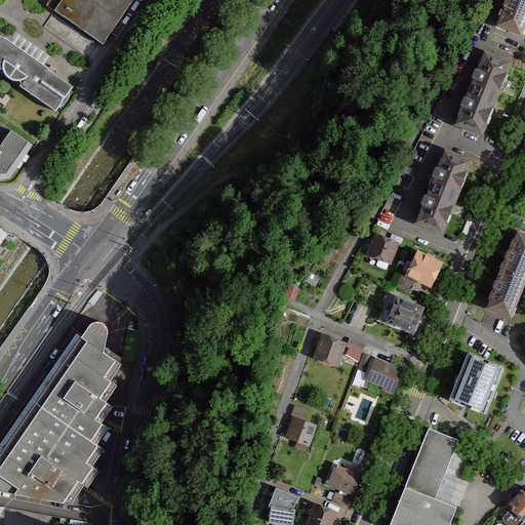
[(131,0),(56,0),(59,1),(53,10),(102,43),(131,0)]
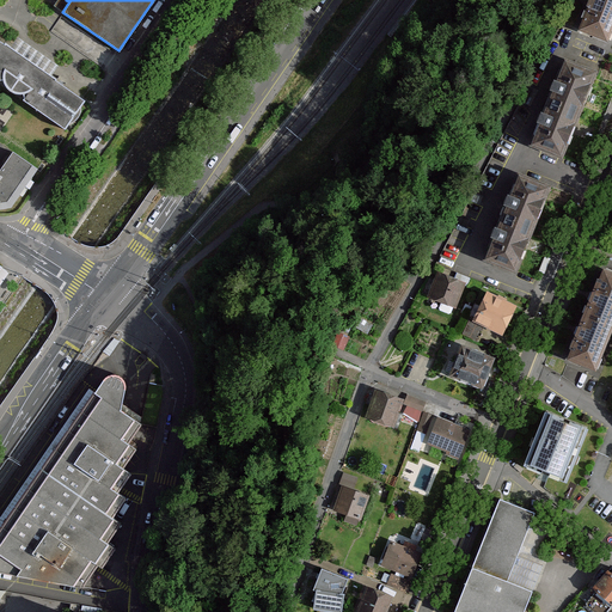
[(611,0),(582,0),(570,30),(603,43),(611,17),(611,0)]
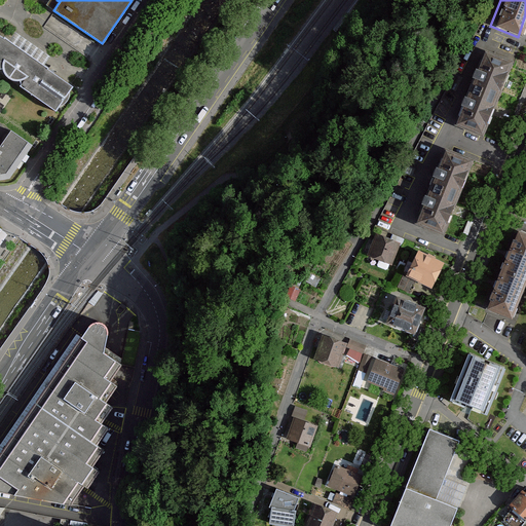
[(0,36),(0,72),(54,111),(72,87),(0,36)]
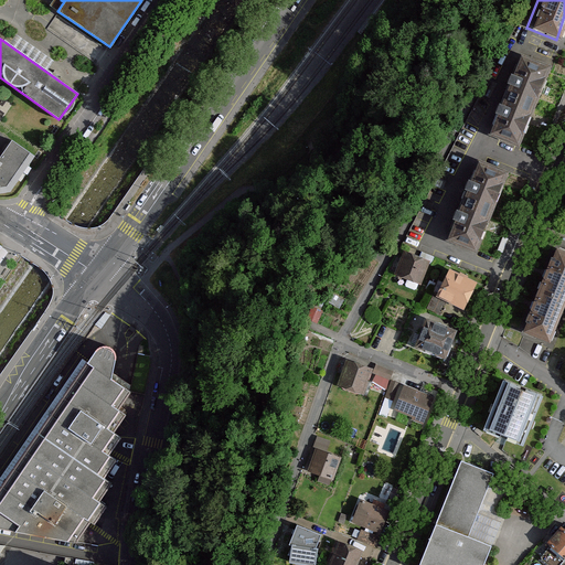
[(511,54),(478,131),(514,146),(545,67),(511,54)]
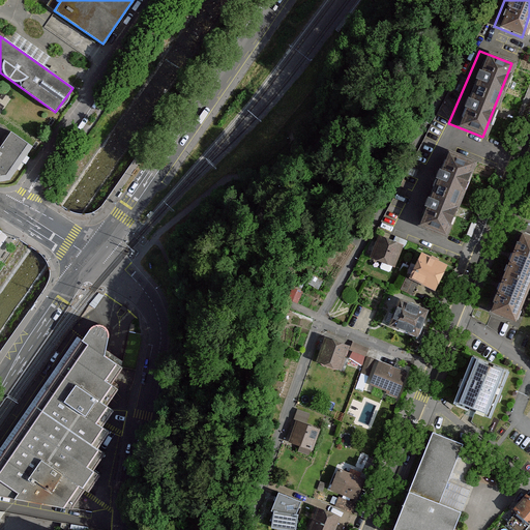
[(0,175),(4,175),(25,144),(7,133),(0,143),(0,175)]
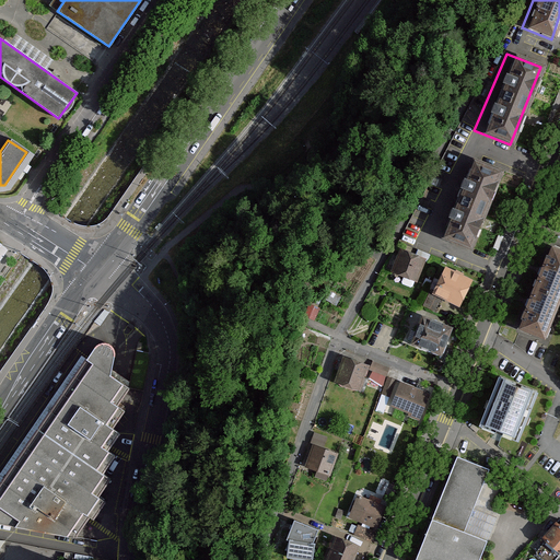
[(471,159),(440,235),(475,249),(505,173),(471,159)]
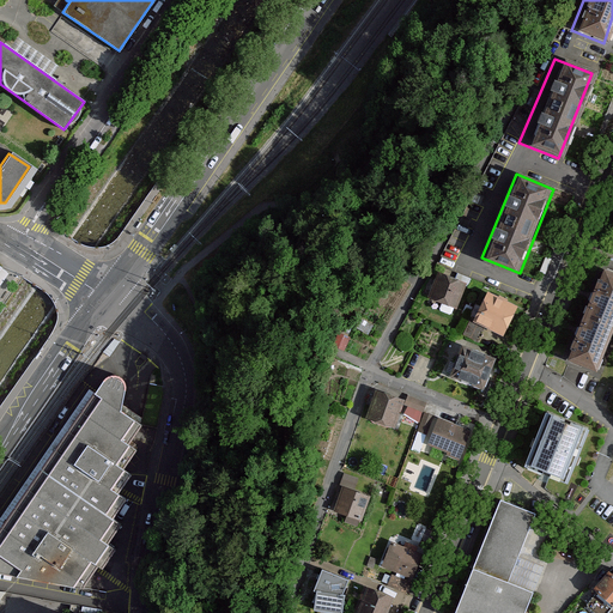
[(612,272),(605,269),(568,360),(598,372),(612,333),(612,272)]
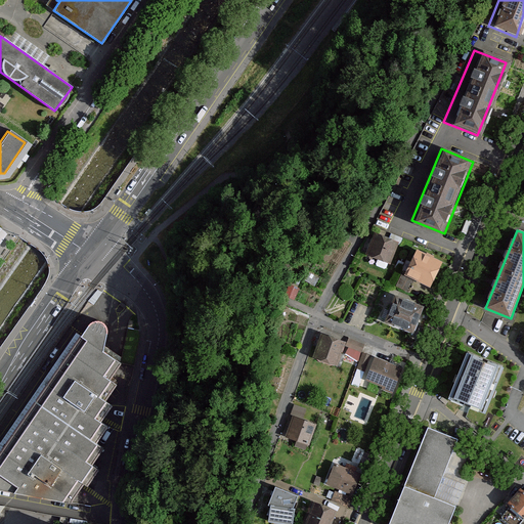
[(367,231),(360,247),(364,249),(362,254),(386,262),(394,241),(367,231)]
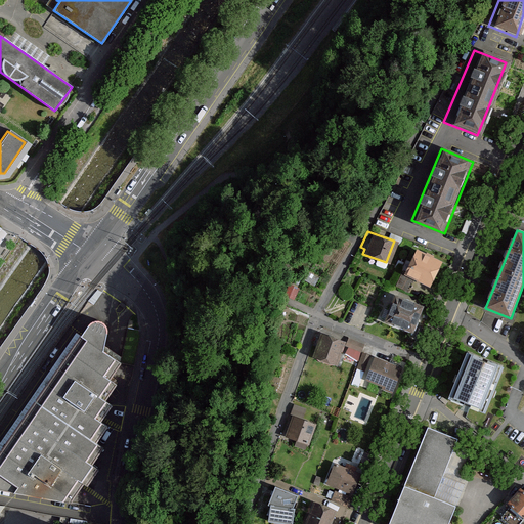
[(411,248),(399,271),(426,284),(437,260),(411,248)]
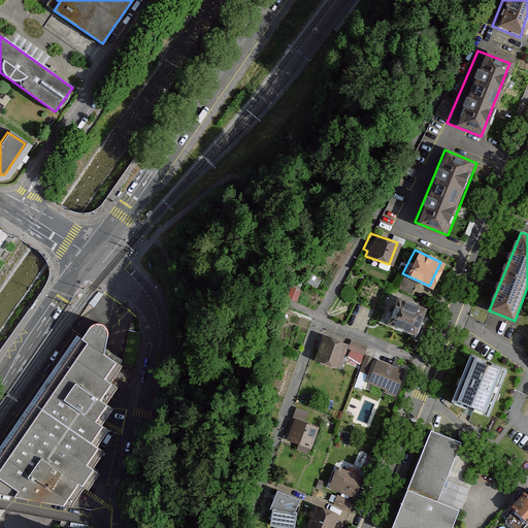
[(402,277),(398,288),(413,294),(417,283),(402,277)]
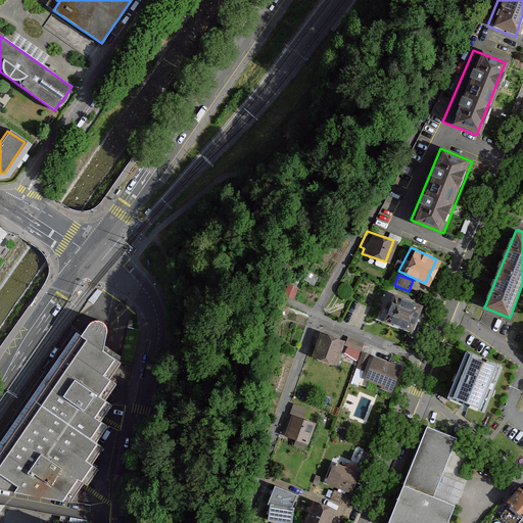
[(289,284),(285,296),(294,300),(299,288),(295,287),(289,284)]
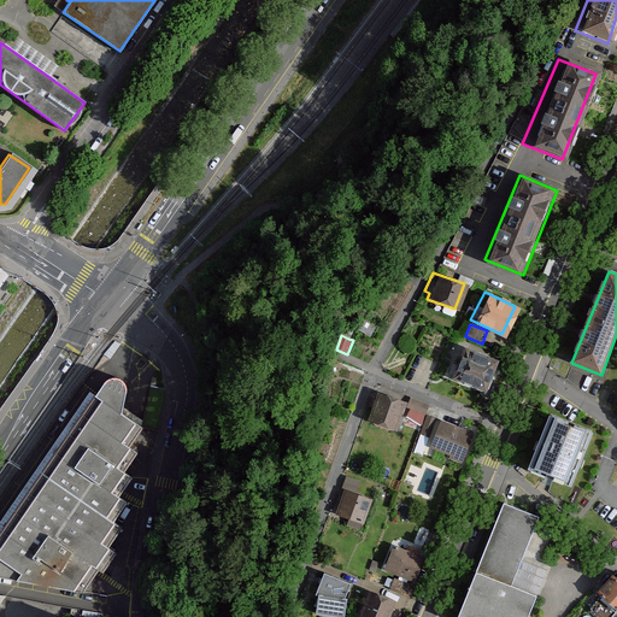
[(480,389),(492,359),(457,345),(445,376),(480,389)]
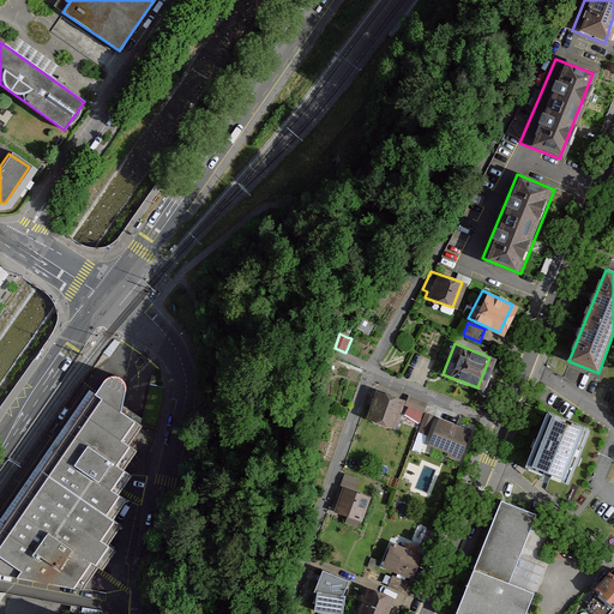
[(107,377),(103,379),(30,483),(110,540),(125,519),(116,513),(127,498),(122,494),(132,480),(124,475),(138,455),(130,449),(143,431),(119,415),(131,398),(125,395),(126,390),(126,385),(124,381),(120,378),(115,377),(112,375),(107,377)]
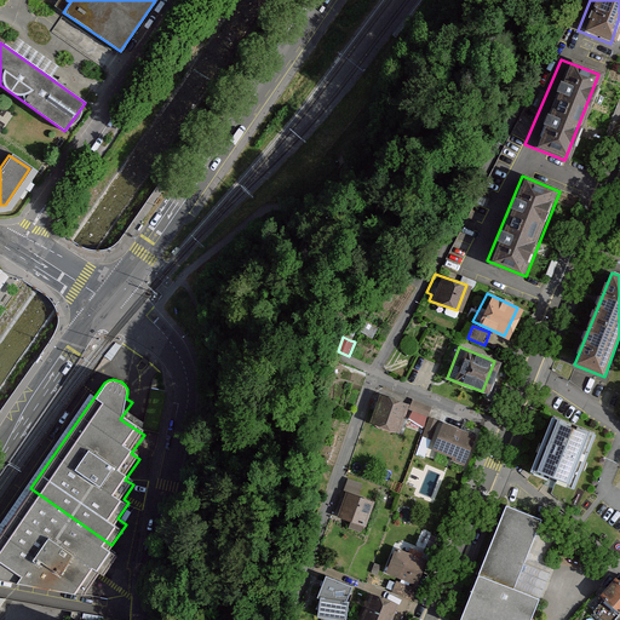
[(385,397),(375,426),(403,437),(412,412),(412,411),(413,408),(385,397)]
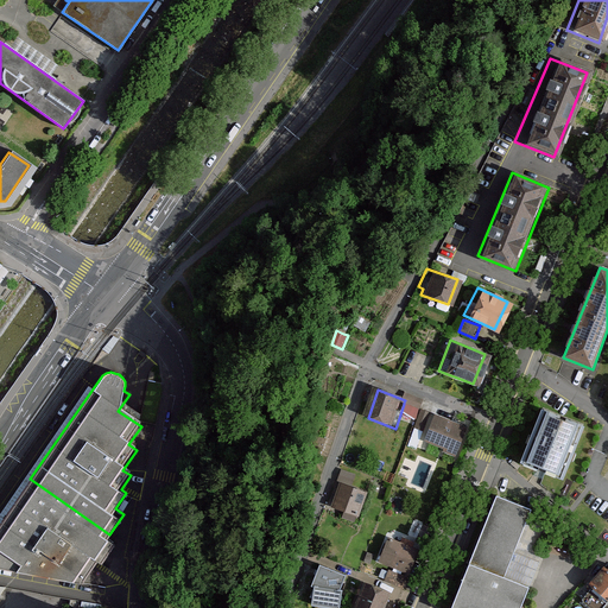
[(404,403),(404,404),(420,410),(424,399),(407,393),(405,400),(404,403)]
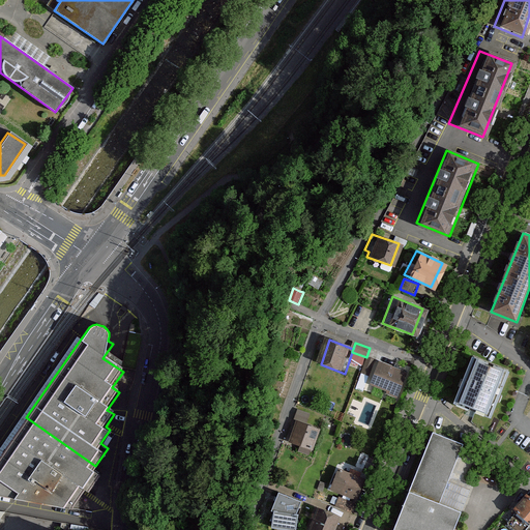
[(367,359),(362,374),(371,377),(376,360),(366,357),(367,359)]
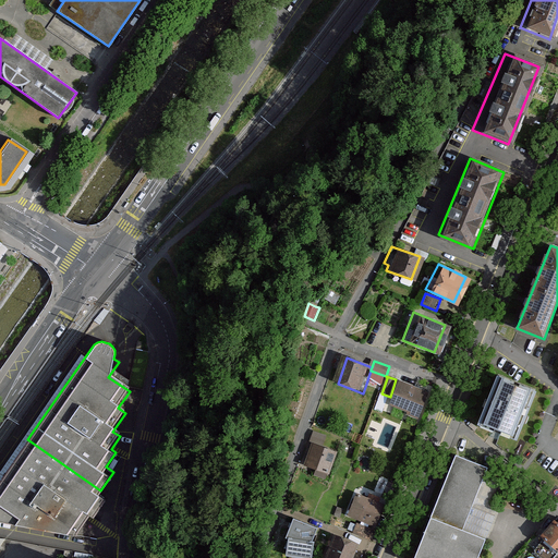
[(496,376),(477,424),(514,438),(534,391),(496,376)]
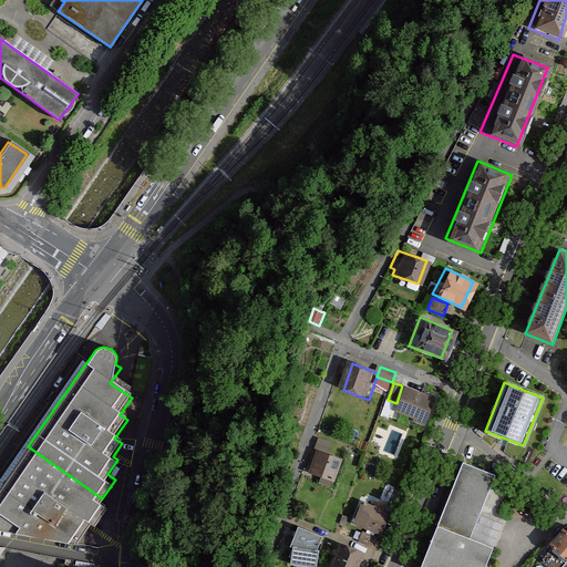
[(406,387),(397,412),(416,420),(415,423),(429,428),(439,400),(406,387)]
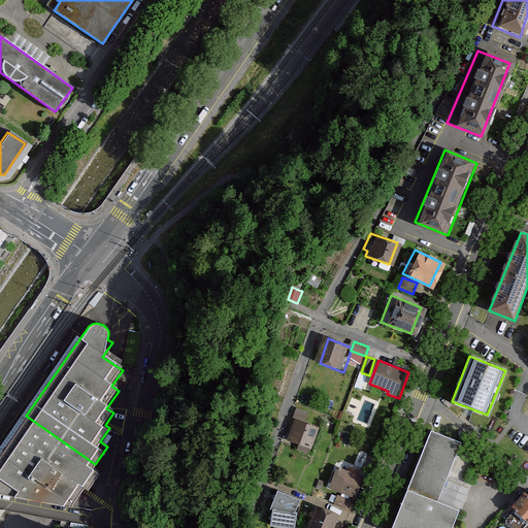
[(95,464),(26,416),(0,452),(0,491),(71,503),(85,484),(90,487),(103,469),(95,464)]
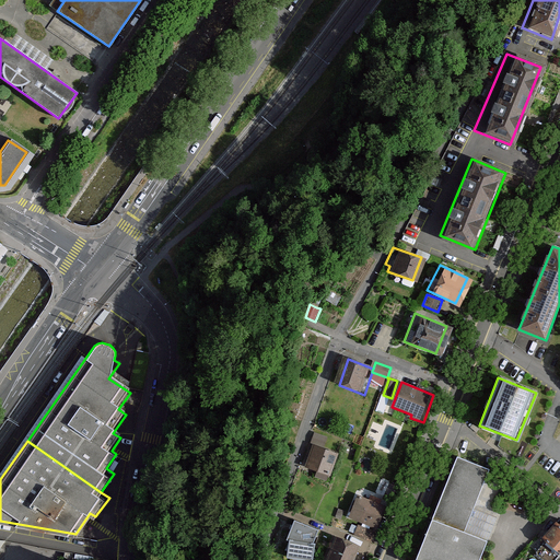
[(314,446),(306,469),(318,474),(316,479),(328,483),(330,478),(333,479),(340,456),(314,446)]
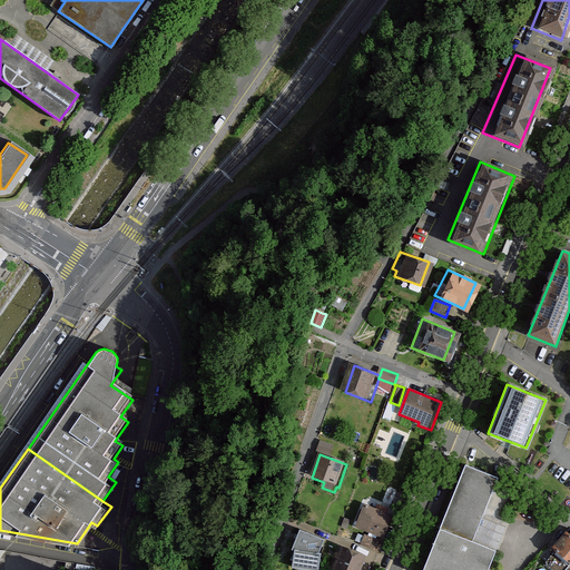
[(465,464),(441,527),(472,540),(498,477),(465,464)]
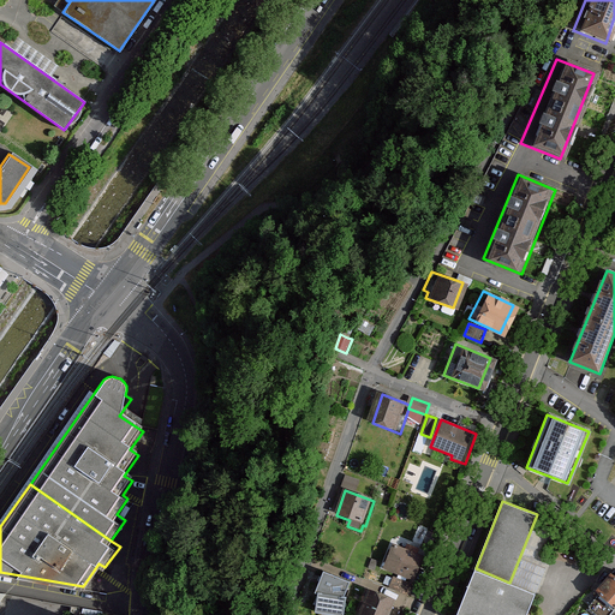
[(398,538),(387,568),(417,579),(428,549),(398,538)]
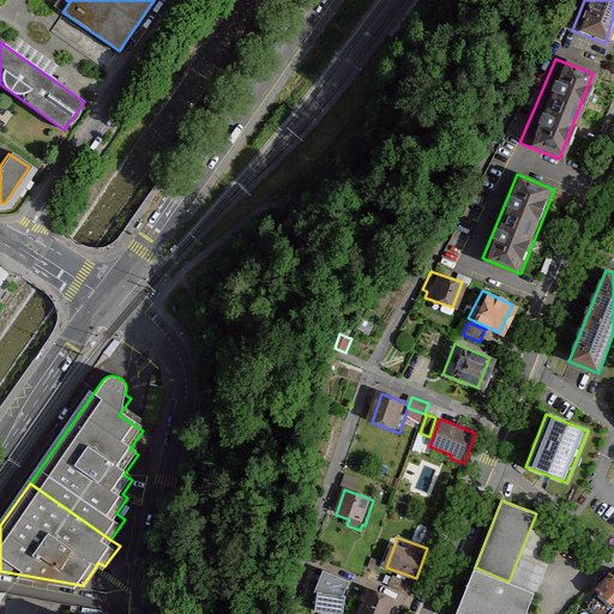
[(522,587),(509,582),(475,567),(473,572),(456,613),(525,613),(535,591),(522,587)]
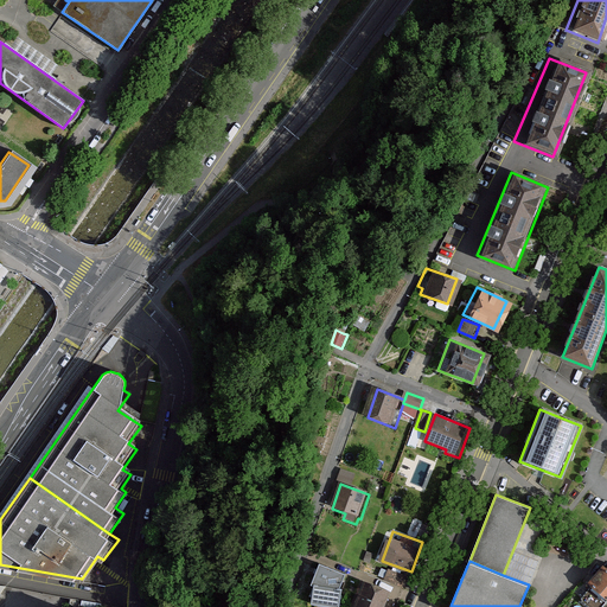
[(596,564),(582,581),(606,601),(606,600),(606,563),(605,562),(600,567),(596,564)]
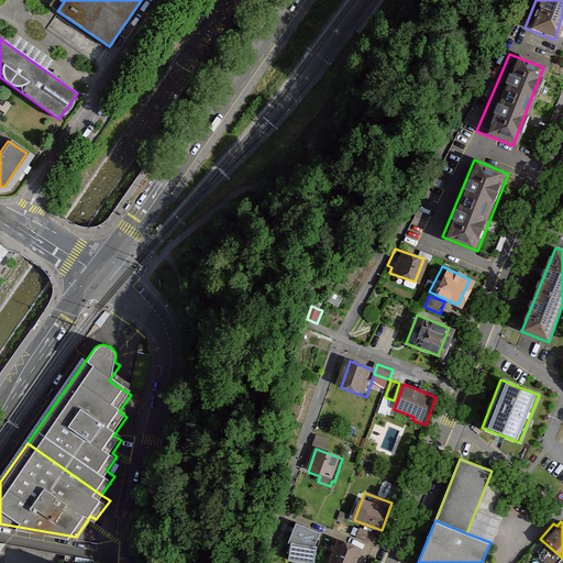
[(289,561),(307,562),(315,562),(319,547),(317,547),(321,533),(296,523),(289,543),(293,543),(289,561)]
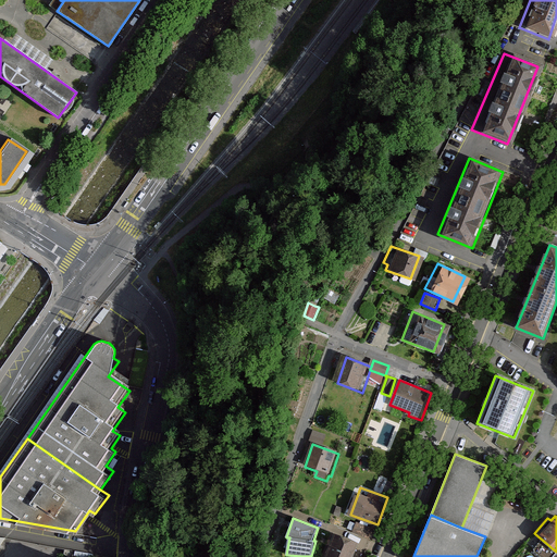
[(371,539),(375,528),(368,525),(369,523),(359,520),(358,521),(355,532),(371,539)]
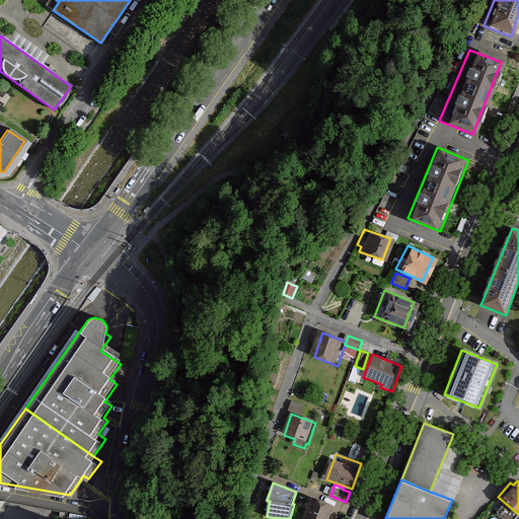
[(302,518),(329,518),(335,508),(311,498),(302,518)]
